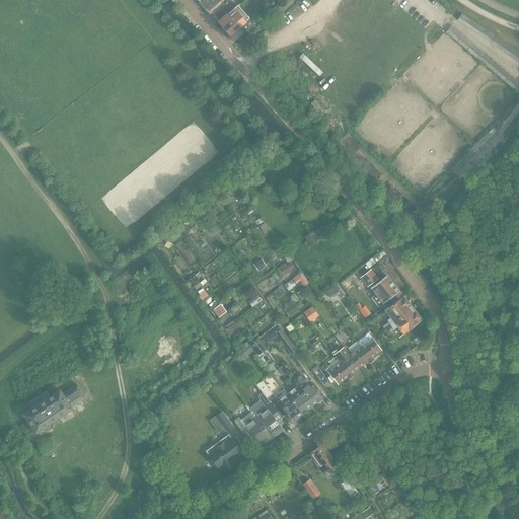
[(230,0),(212,0),(204,7),(213,16),(230,0)]
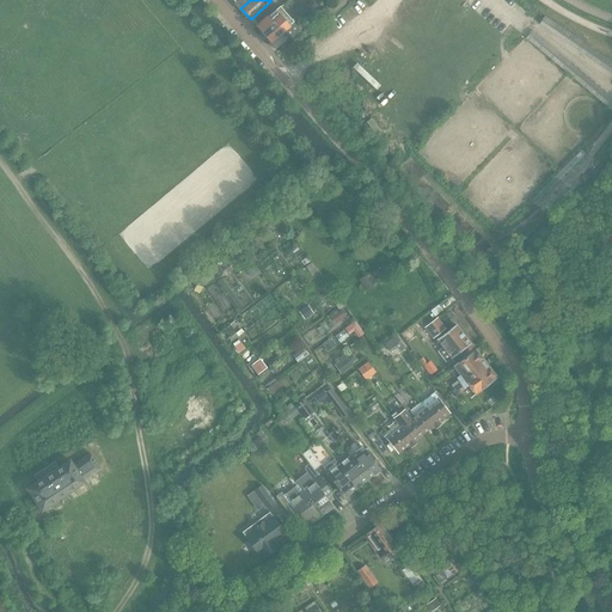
[(289,40),(300,31),(280,7),(257,26),(271,43),(283,32),(289,40)]
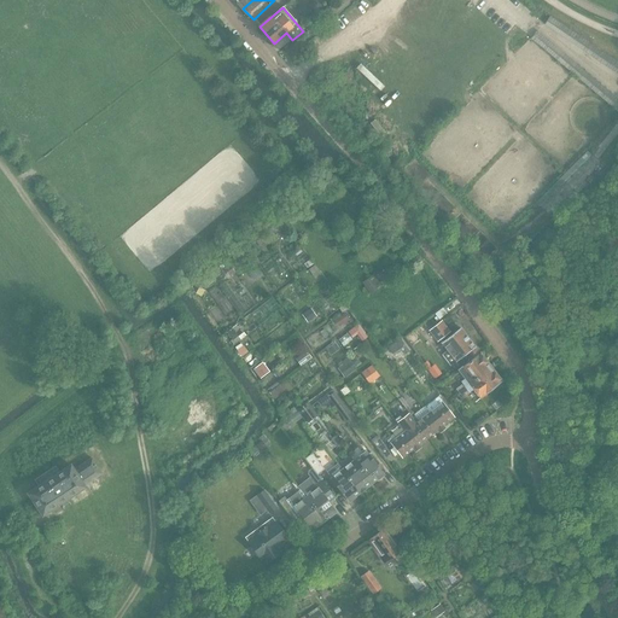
[(617,62),(551,17),(546,24),(617,74),(617,62)]
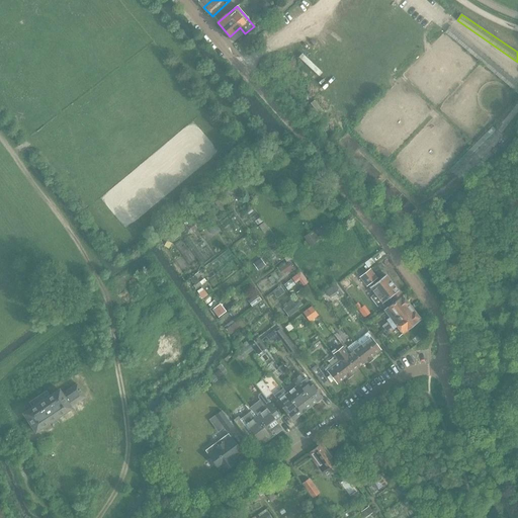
[(446,32),(517,93),(517,84),(450,27),(446,32)]
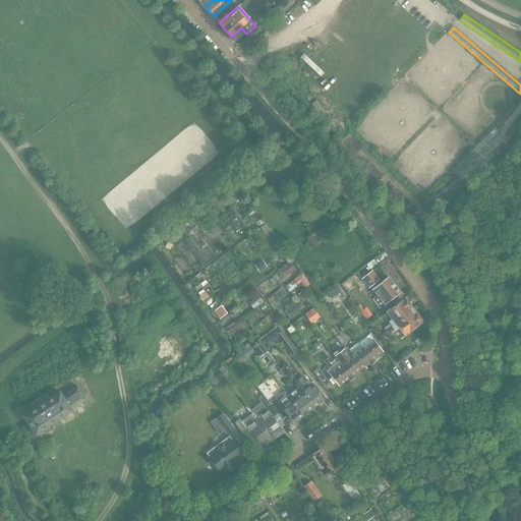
[(233,198),(240,193),(237,188),(230,193),(233,198)]
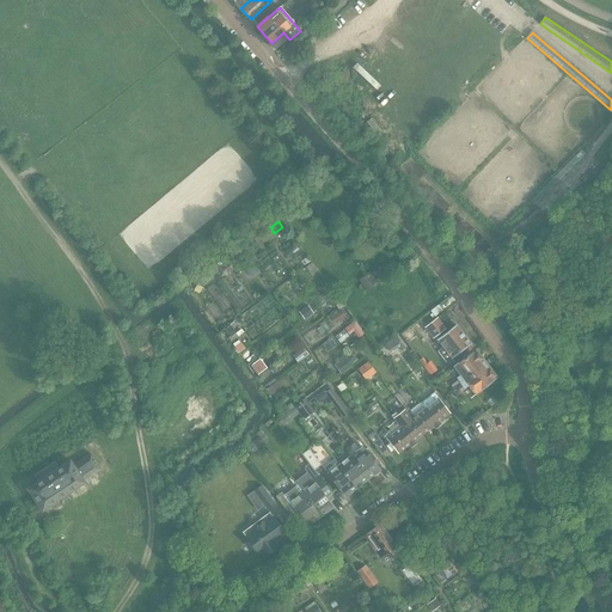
[(267,242),(261,234),(254,240),(259,246),(267,242)]
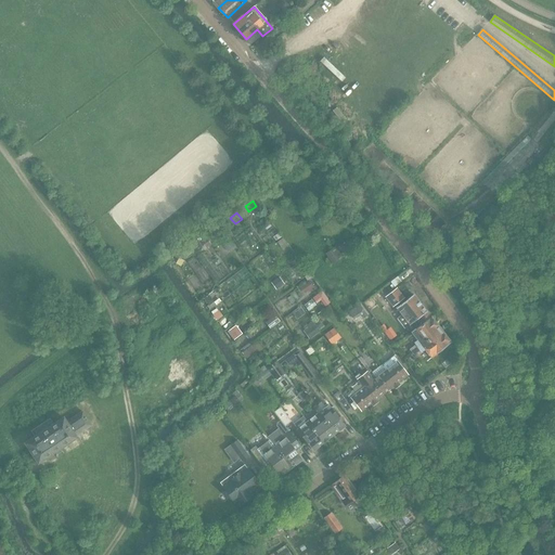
[(228,236),(220,242),(228,252),(235,246),(228,236)]
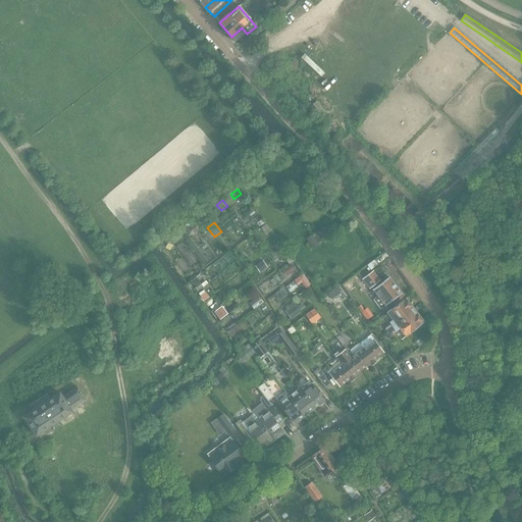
[(326,226),(319,231),(323,237),(329,233),(329,232),(335,228),(332,223),(326,227),(326,226)]
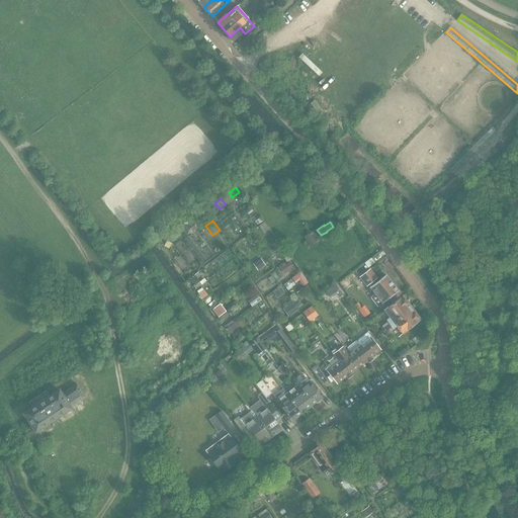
[(269,230),(264,223),(259,227),(264,233),(269,230)]
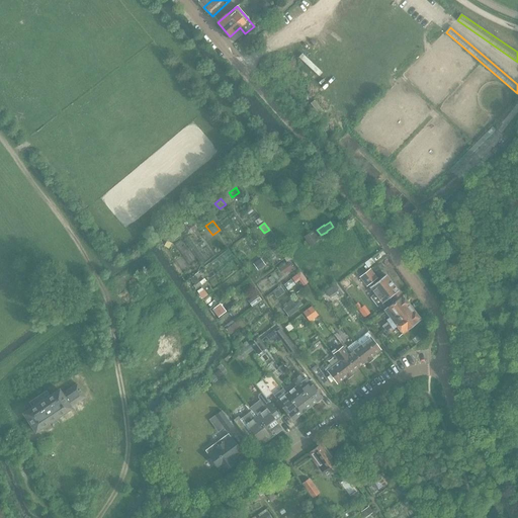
[(314,245),(318,242),(319,242),(312,232),(305,237),(309,244),(313,242),(314,245)]
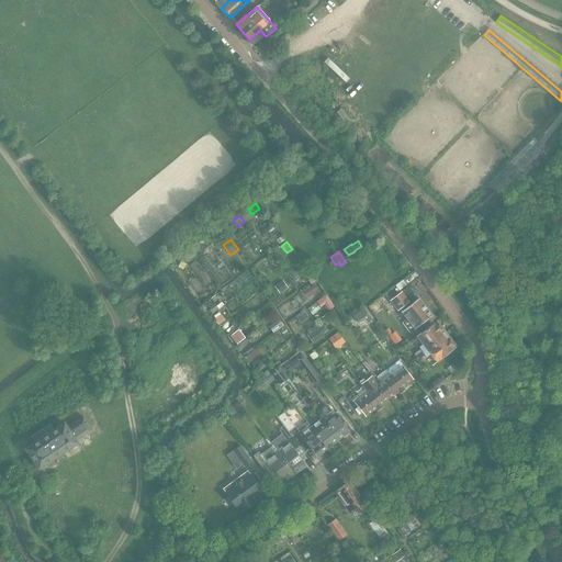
[(409,302),(402,291),(390,301),(397,311),(409,302)]
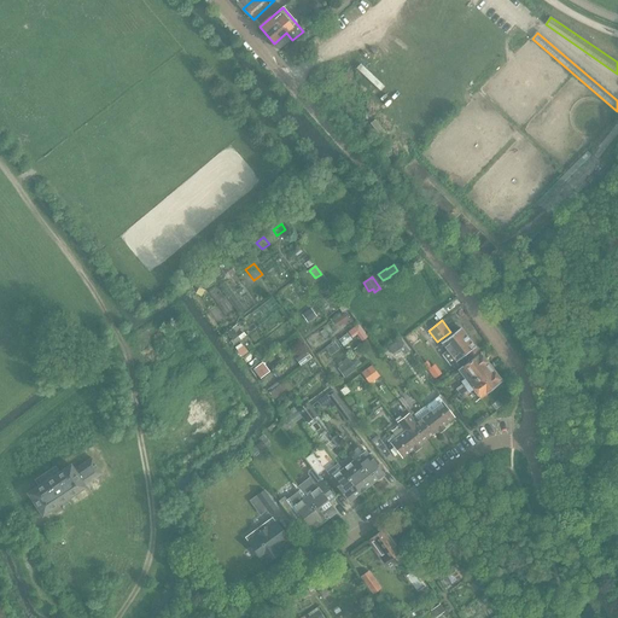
[(368,338),(359,325),(348,332),(351,337),(357,333),(363,340),(368,338)]
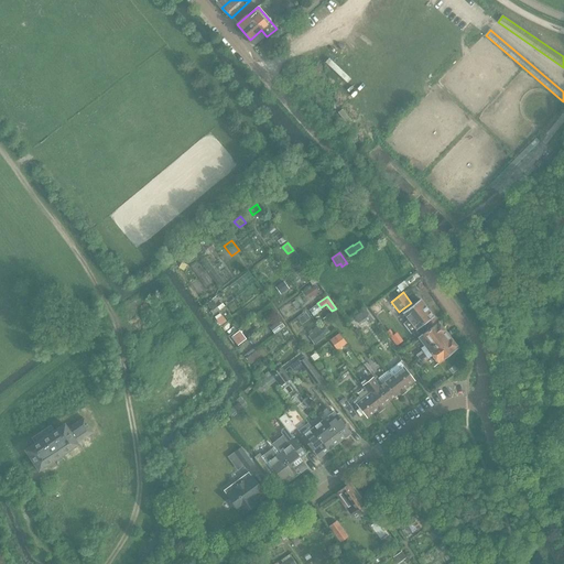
[(217,307),(213,300),(207,304),(212,311),(217,307)]
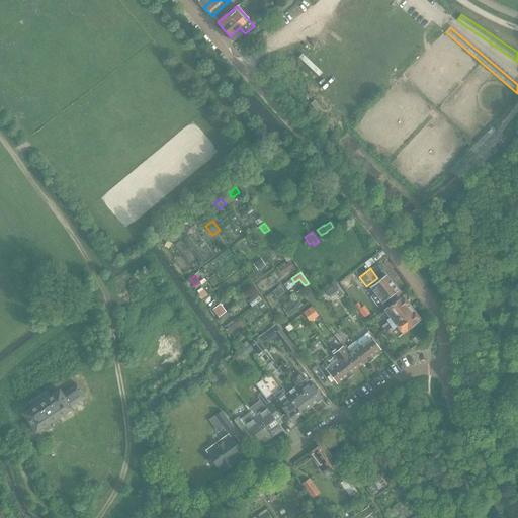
[(384,311),(403,296),(402,295),(401,296),(398,291),(385,275),(369,287),(382,305),(387,300),(391,305),(383,310),(384,311)]
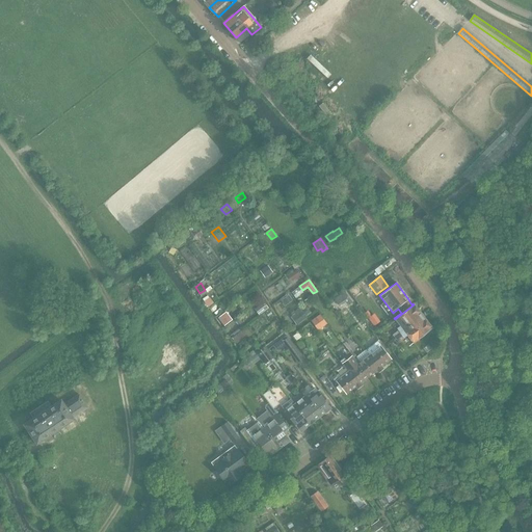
[(293,300),(290,295),(283,299),(287,306),(293,300)]
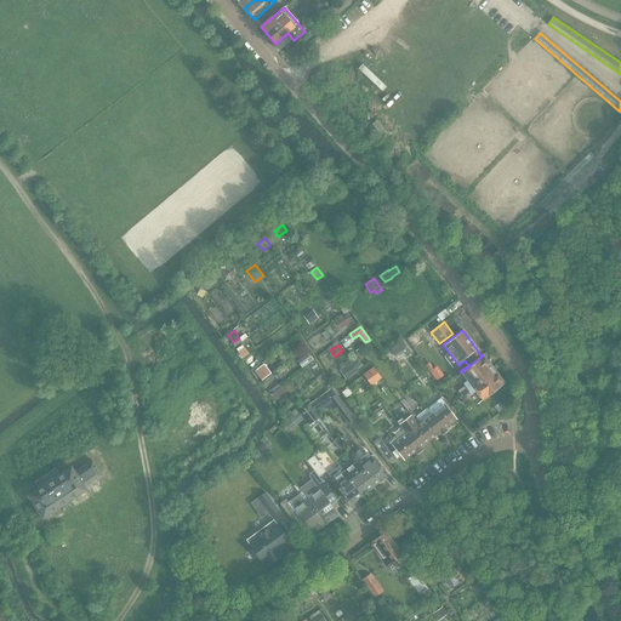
[(397,357),(391,351),(385,355),(389,362),(397,357)]
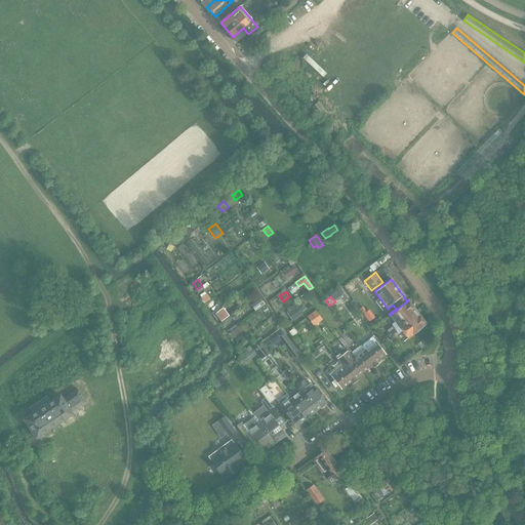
[(398,326),(417,312),(408,300),(390,315),(398,326)]
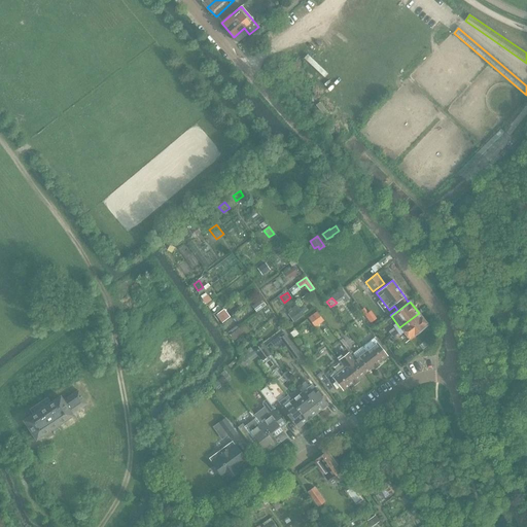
[(219,323),(224,321),(230,317),(224,309),(218,313),(215,317),(219,323)]
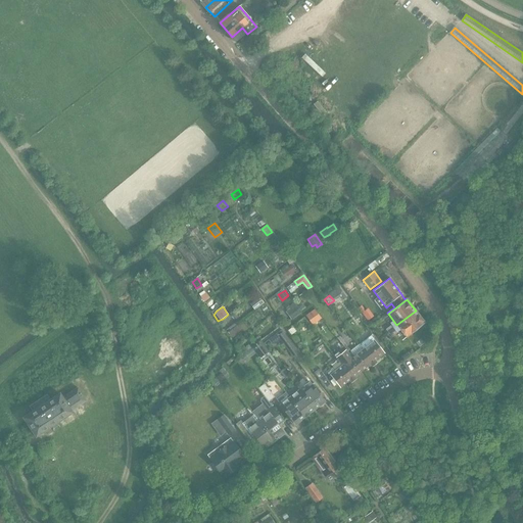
[(299,312),(295,306),(291,310),(286,313),(290,319),(299,312)]
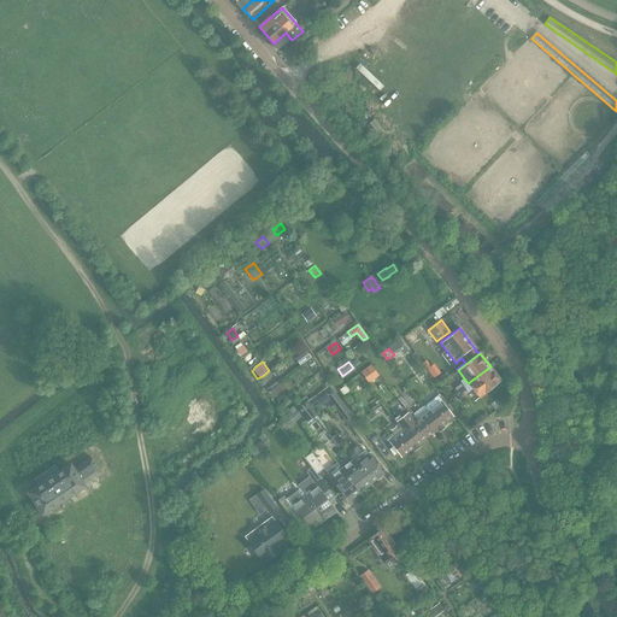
[(364,370),(374,382),(381,377),(371,365),(364,370)]
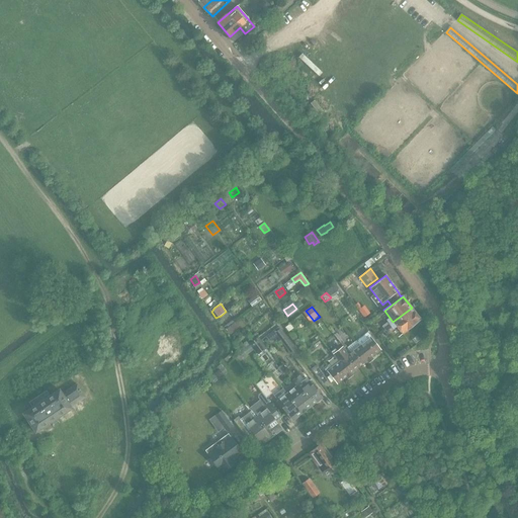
[(412,308),(393,322),(403,334),(421,320),(412,308)]
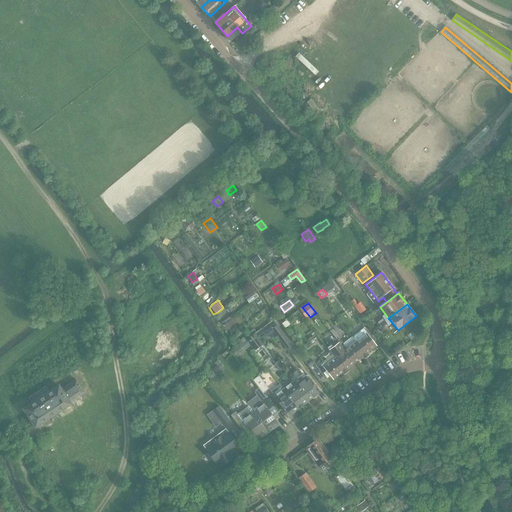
[(233,318),(223,325),(228,331),(237,324),(233,318)]
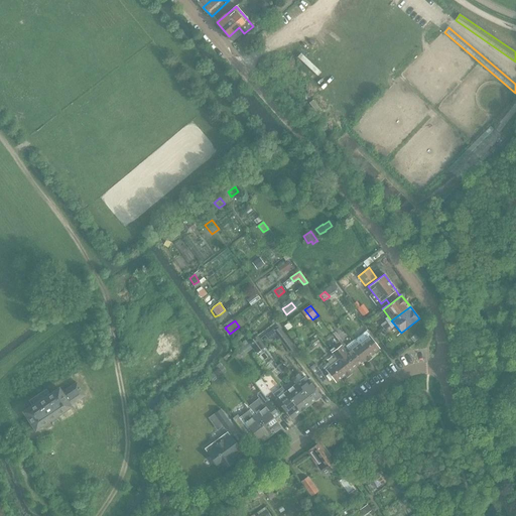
[(289,353),(294,349),(278,327),(273,330),(289,353)]
